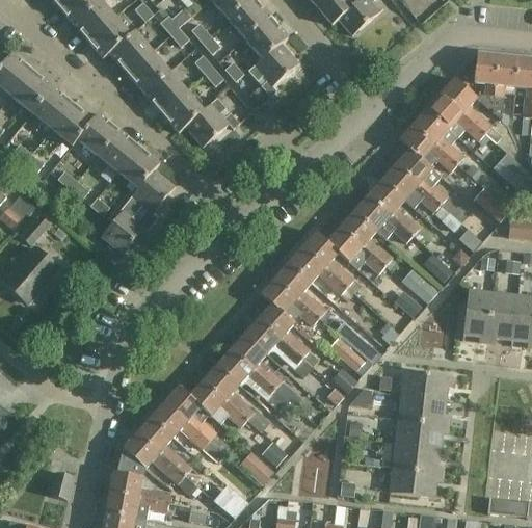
[(65,0),(58,6),(73,23),(99,0),(65,0)]
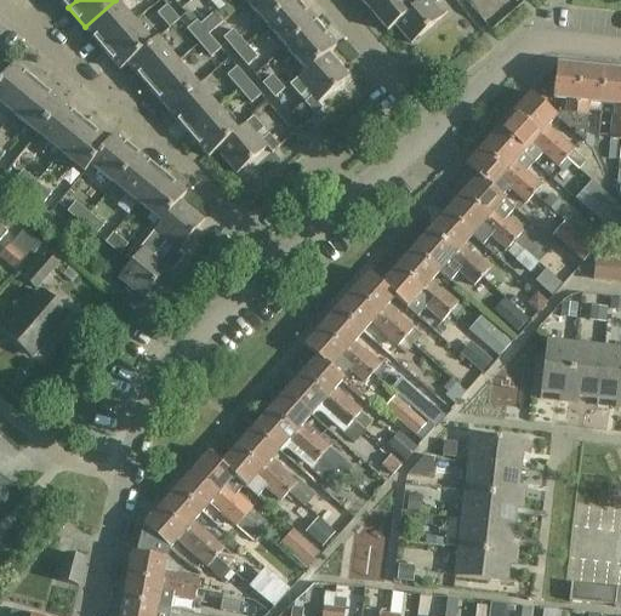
[(115,0),(85,27),(103,47),(136,18),(120,0),(115,0)]
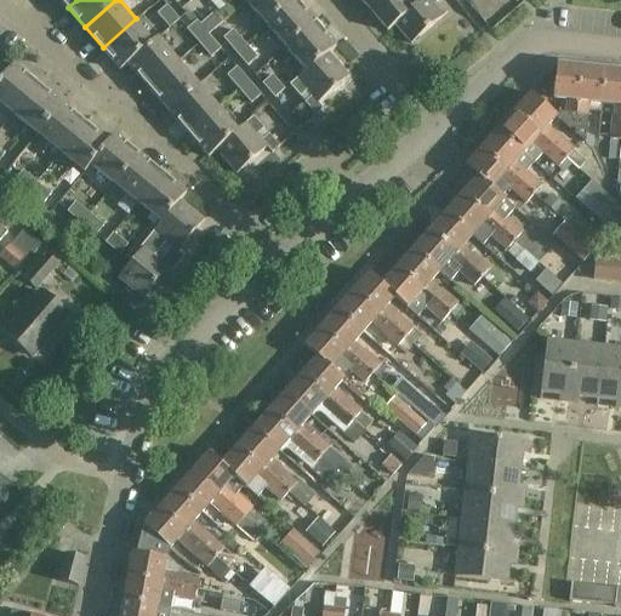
[(249,0),(267,22),(292,0),(249,0)]
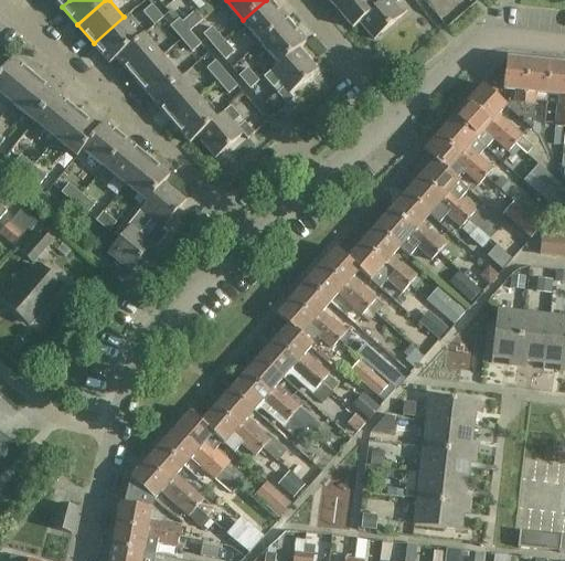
[(287,18),(273,0),(266,0),(243,20),(260,41),(287,18)]
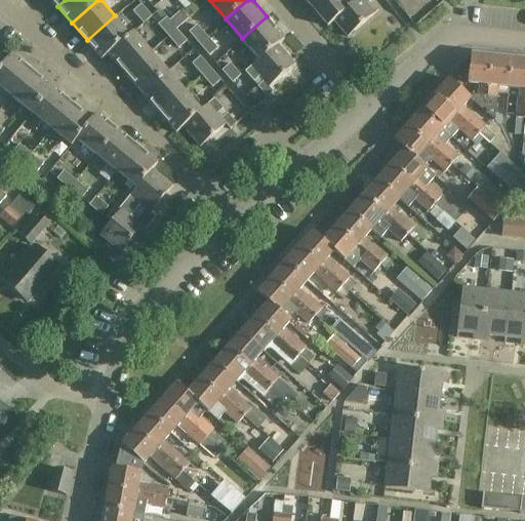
[(321,0),(313,7),(326,23),(352,0),(321,0)]
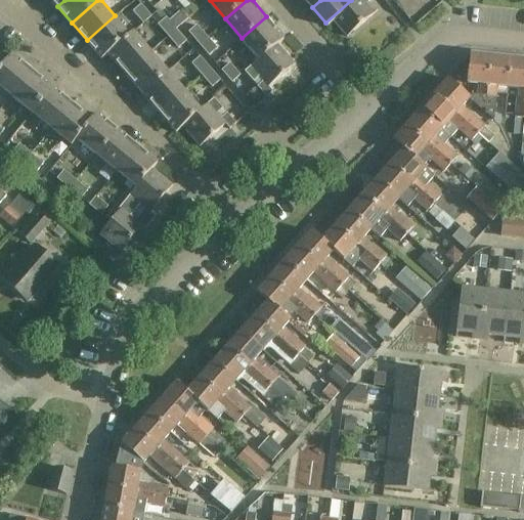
[(351,0),(325,23),(326,24),(334,18),(347,34),(374,11),(365,1),(366,0),(351,0)]
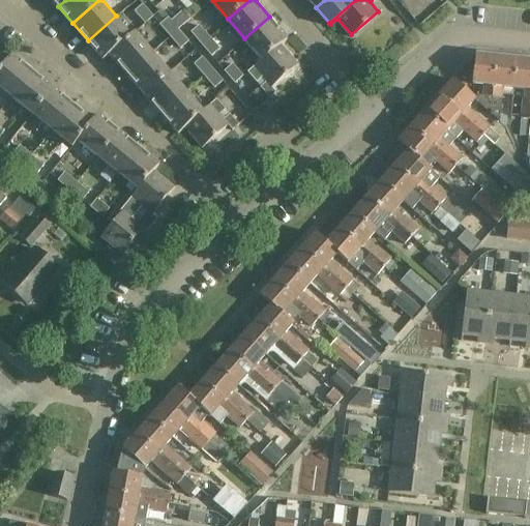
[(135,7),(145,20),(153,12),(143,1),(135,7)]
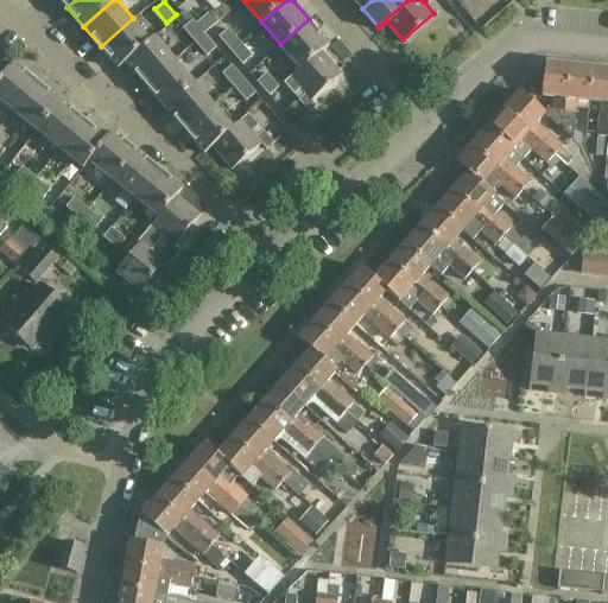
[(209,8),(196,20),(204,29),(217,17),(209,8)]
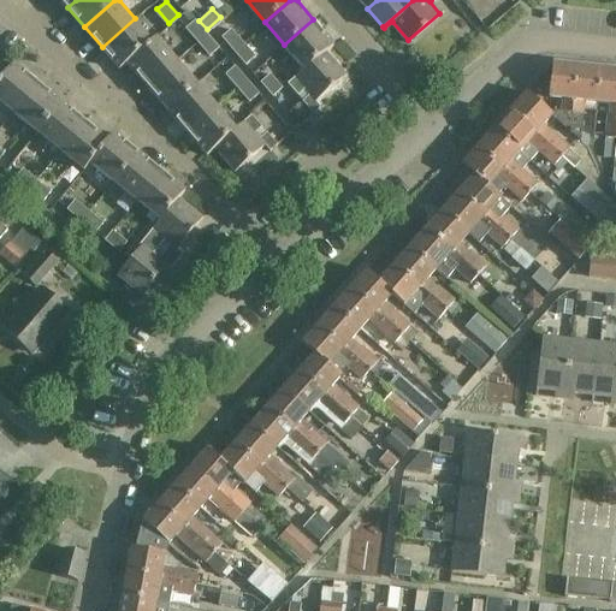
[(197,37),(207,29),(199,21),(196,17),(187,25),(197,37)]
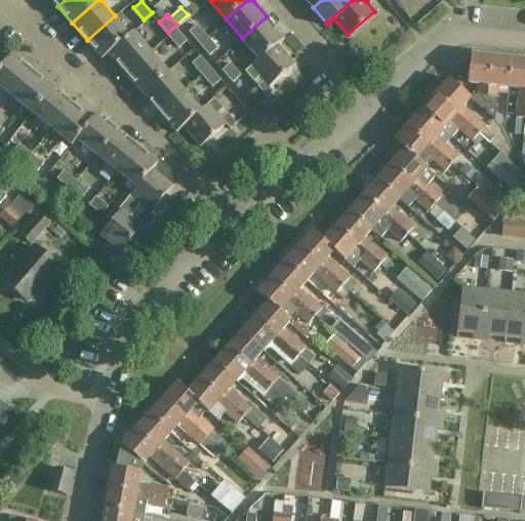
[(115,15),(87,40),(102,56),(108,51),(132,30),(132,29),(128,32),(115,15)]
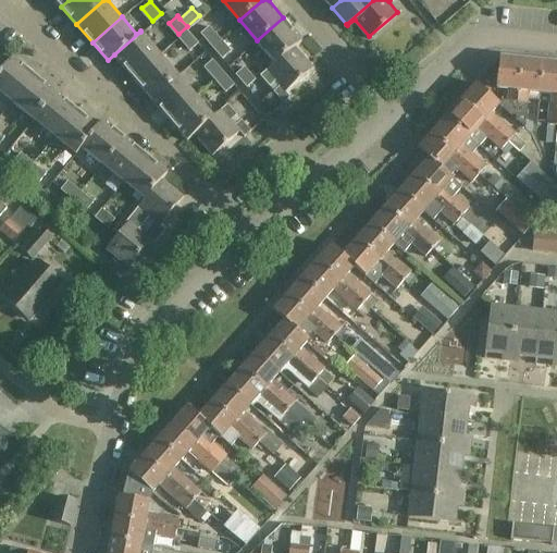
[(218,17),(210,23),(209,22),(199,31),(211,44),(221,35),(227,28),(218,17)]
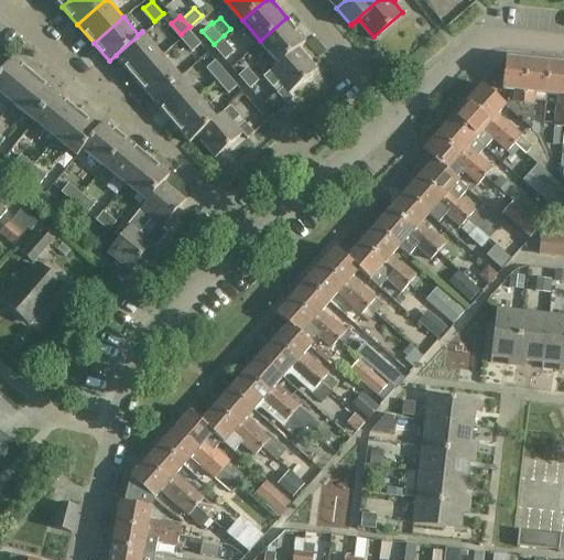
[(262,74),(263,75),(297,45),(305,39),(286,18),(260,41),(278,61),(262,74)]
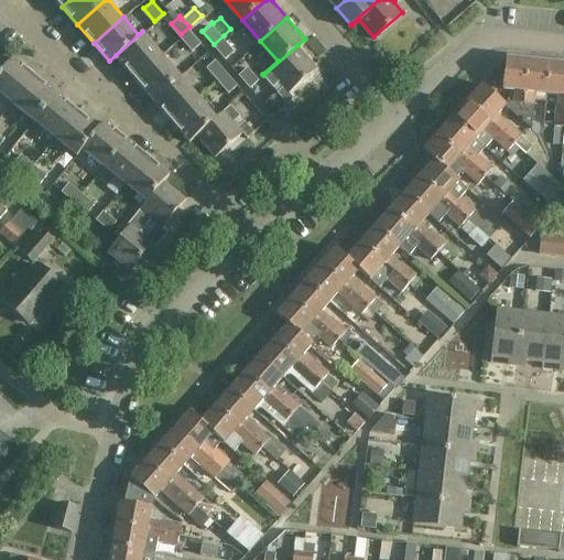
[(201,40),(190,27),(181,34),(192,47),(201,40)]
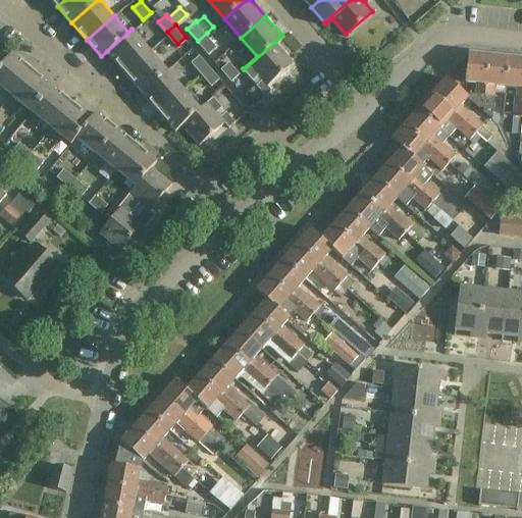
[(132,30),(107,51),(124,70),(149,49),(132,30)]
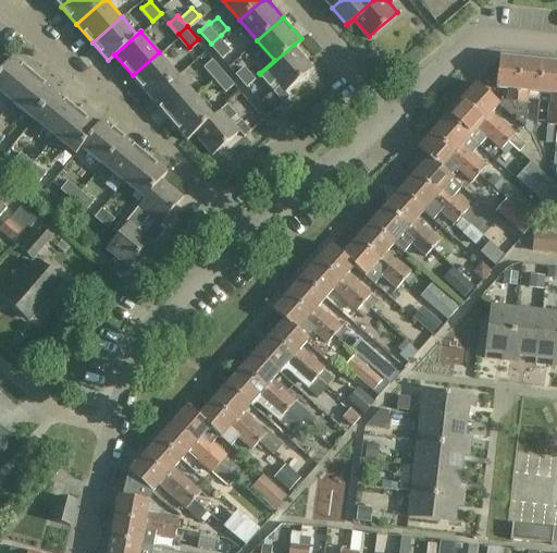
[(231,47),(221,35),(211,44),(221,56),(231,47)]
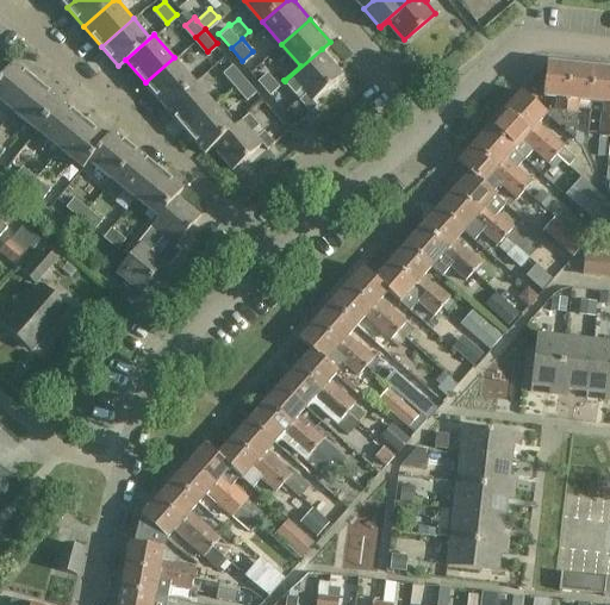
[(342,73),(322,49),(285,81),(293,92),(302,86),(305,91),(299,98),(310,110),(317,104),(312,98),(342,73)]
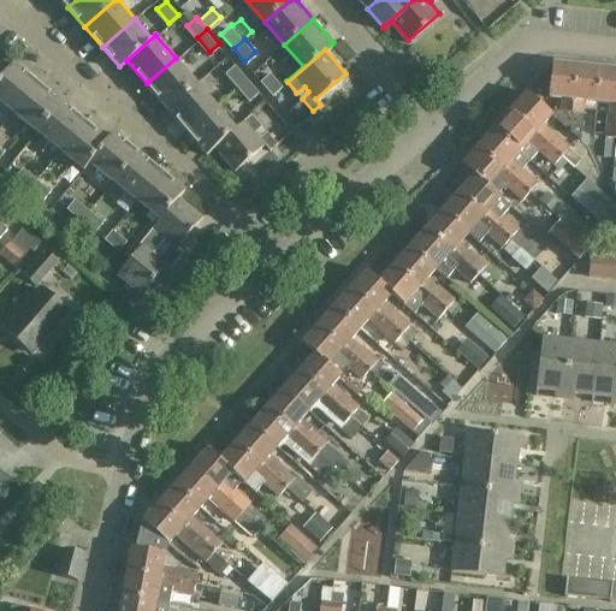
[(166,107),(196,81),(176,58),(147,83),(166,107)]
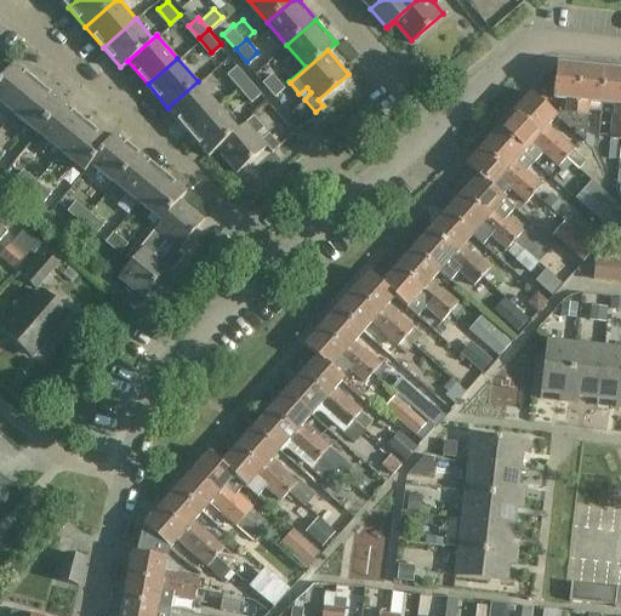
[(6,69),(0,77),(0,102),(12,112),(38,80),(13,61),(6,69)]
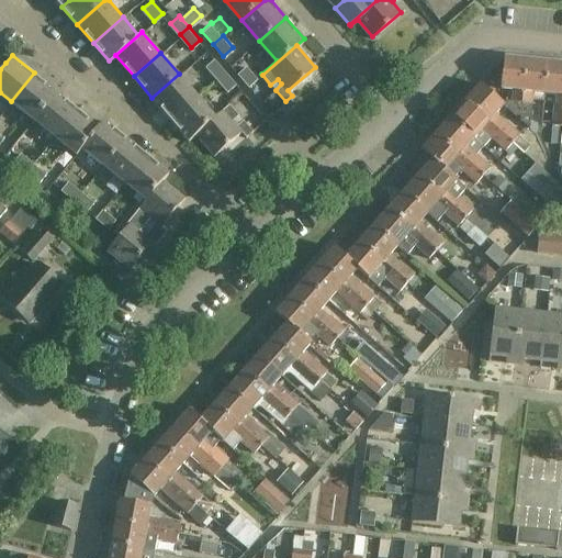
[(503,102),(520,118),(527,58),(504,55),(501,86),(514,87),(513,99),(506,98),(503,102)]
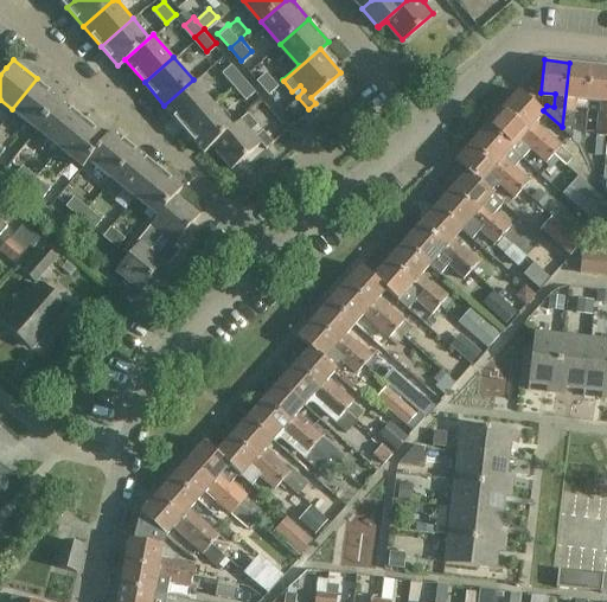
[(222,70),(234,83),(244,75),(231,61),(222,70)]
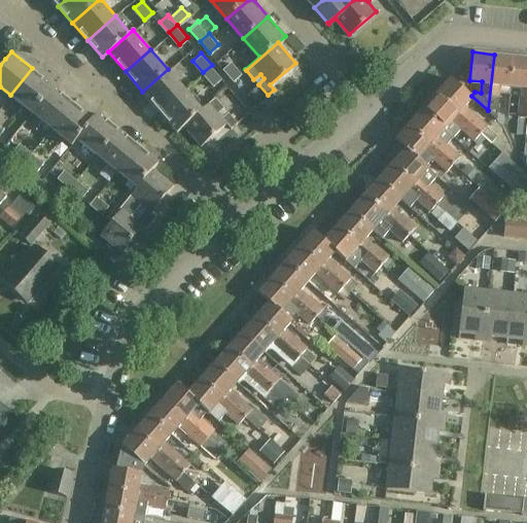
[(488,110),(490,112),(497,113),(500,95),(499,95),(500,83),(512,84),(515,57),(494,55),(488,110)]
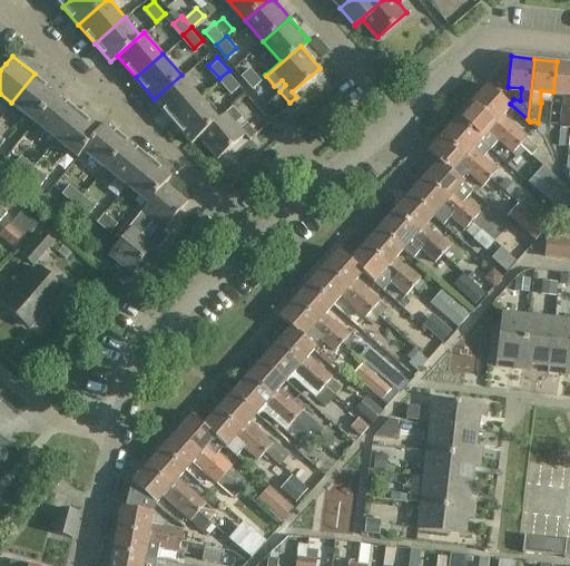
[(560,126),(569,126),(569,61),(557,61),(553,91),(566,93),(564,105),(562,104),(560,126)]
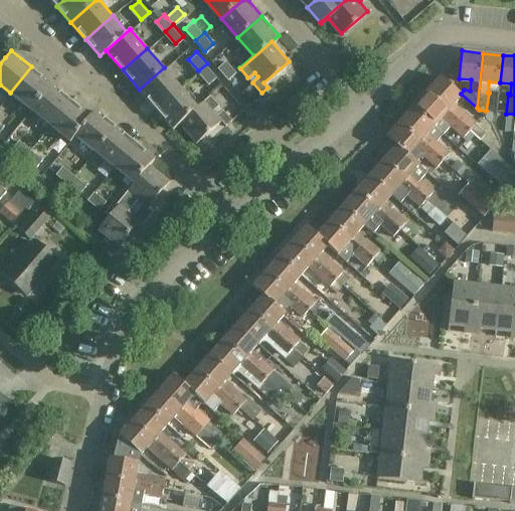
[(227,78),(236,71),(226,58),(217,65),(227,78)]
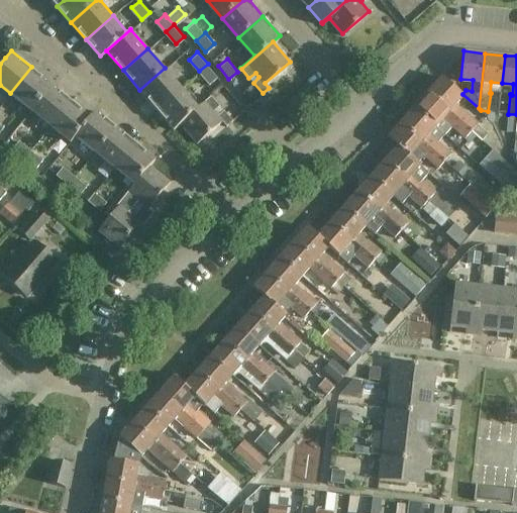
[(199,71),(210,83),(218,76),(208,64),(199,71)]
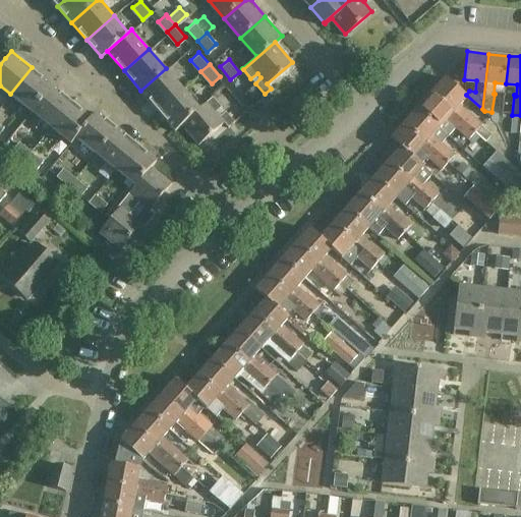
[(30,110),(51,83),(32,67),(10,94),(30,110)]
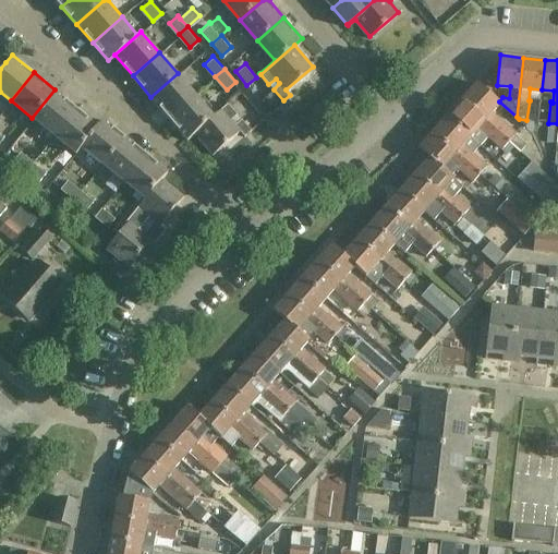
[(178,73),(150,97),(169,118),(195,94),(178,73)]
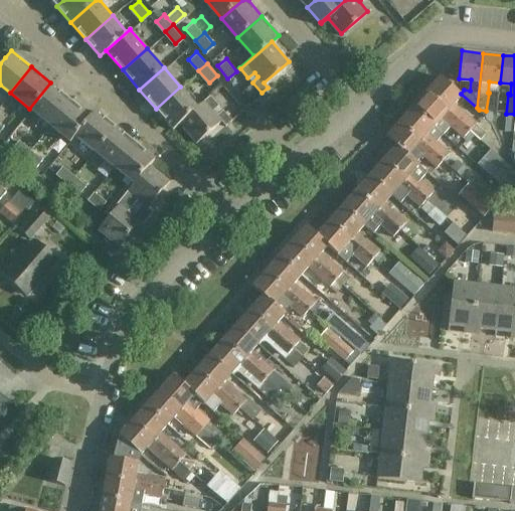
[(486,130),(476,121),(463,111),(462,111),(454,104),(461,94),(440,74),(425,91),(468,130),(478,139),(486,130)]
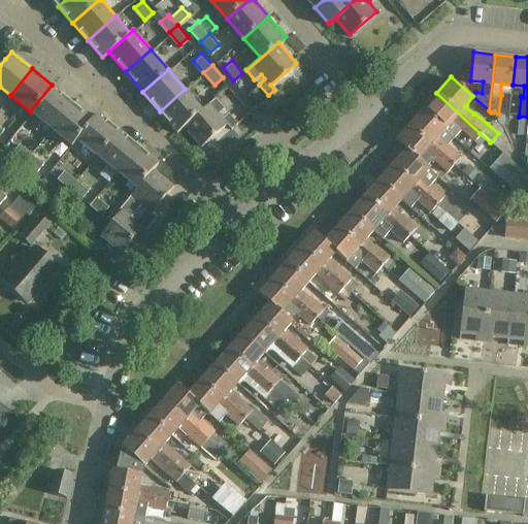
[(258,84),(248,93),(256,102),(266,94),(258,84)]
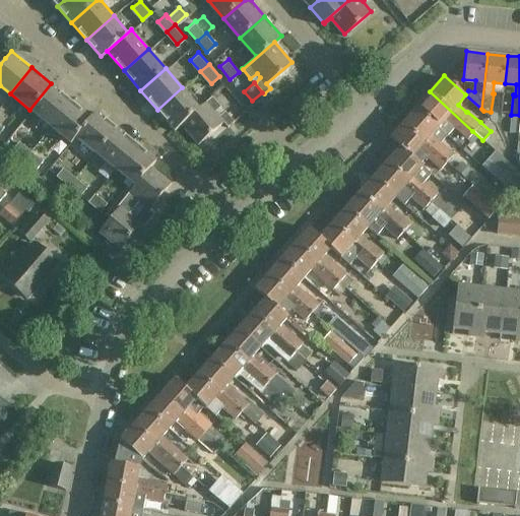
[(51,83),(29,110),(50,126),(71,100),(51,83)]
